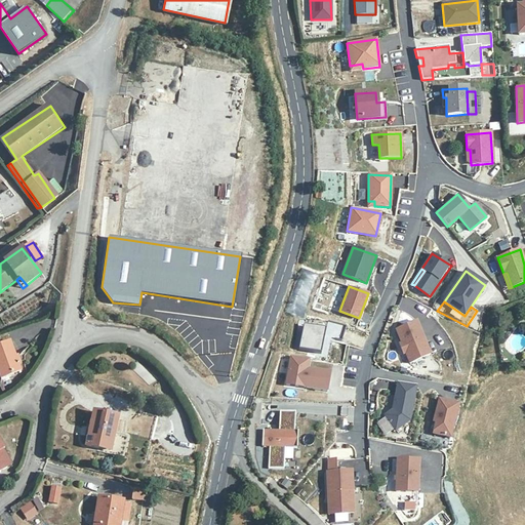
[(323,344),(339,349),(347,326),(330,321),(323,344)]
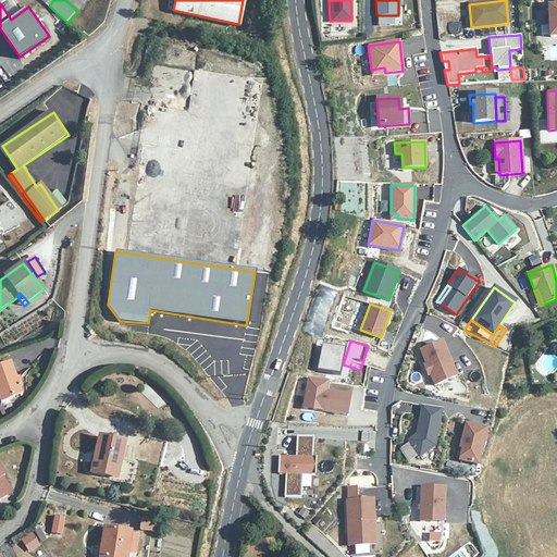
[(430,374),(434,385),(456,376),(442,341),(420,349),(425,363),(430,374)]
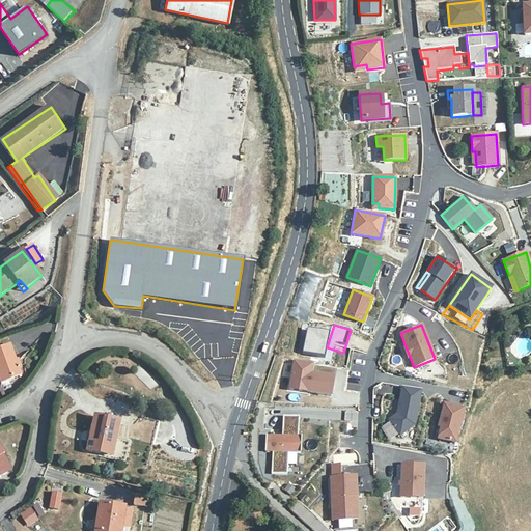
[(325,357),(330,333),(308,328),(303,352),(325,357)]
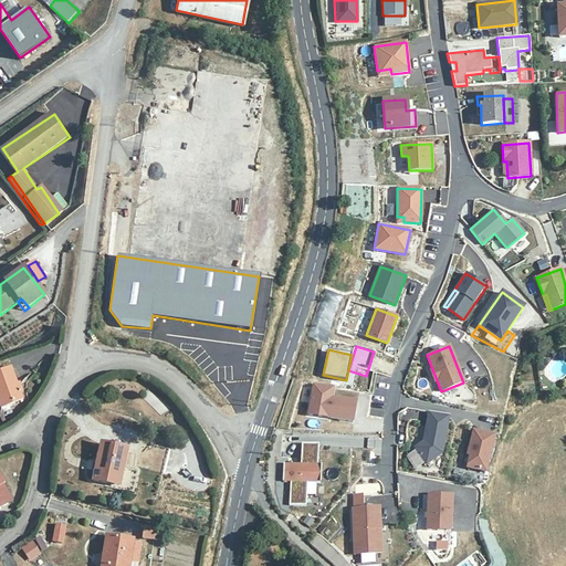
[(10,369),(0,373),(0,407),(1,410),(22,400),(10,369)]
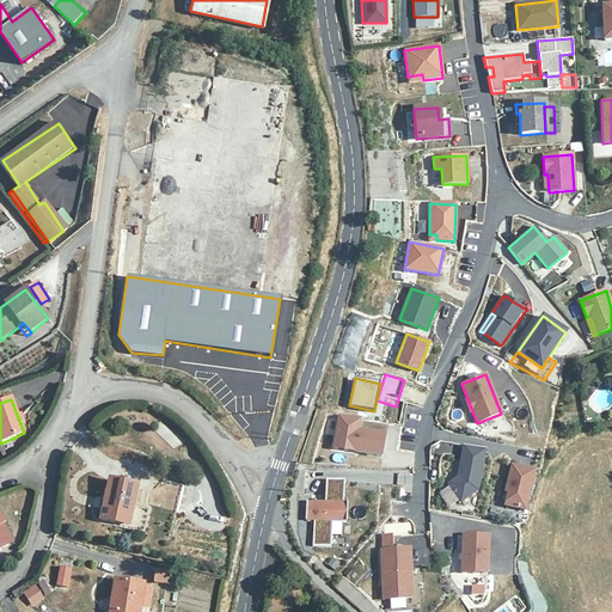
[(384,434),(357,430),(359,418),(337,415),(332,448),(381,454),(384,434)]
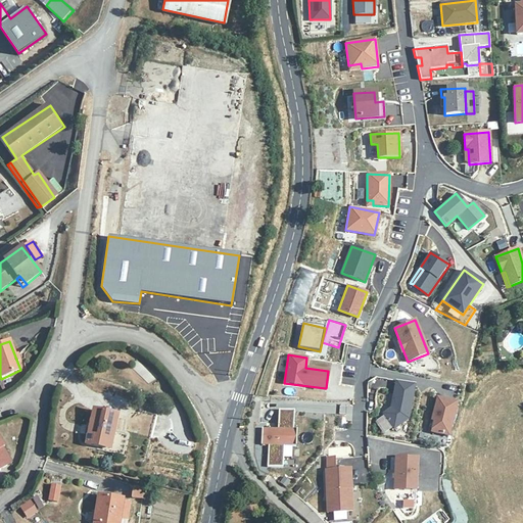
[(141,361),(134,368),(150,384),(157,378),(141,361)]
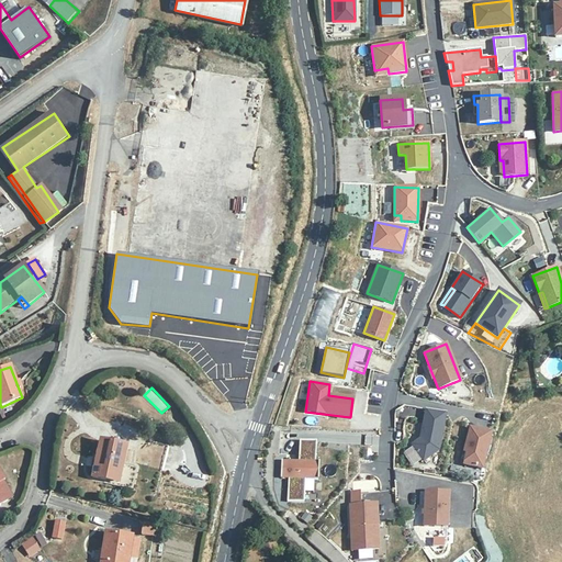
[(438,450),(446,413),(426,409),(420,438),(412,444),(423,460),(438,450)]
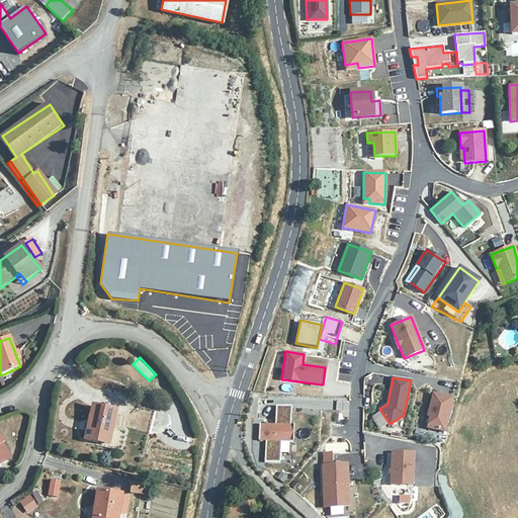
[(452,399),(433,394),(428,411),(431,412),(430,416),(427,427),(444,432),(452,399)]
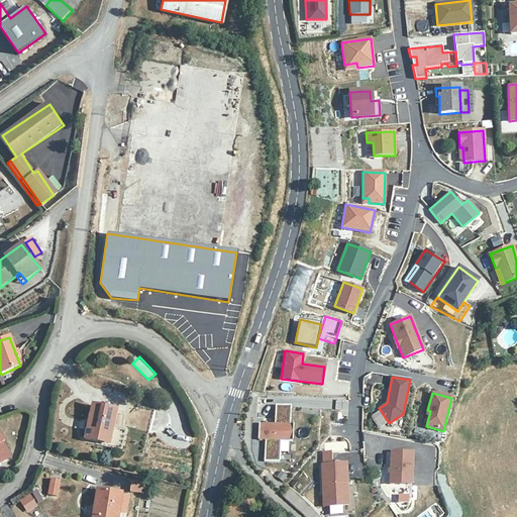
[(281,440),(293,440),(294,425),(290,424),(291,406),(276,405),(275,424),(260,423),(259,439),(266,439),(265,460),(280,461),(281,440)]
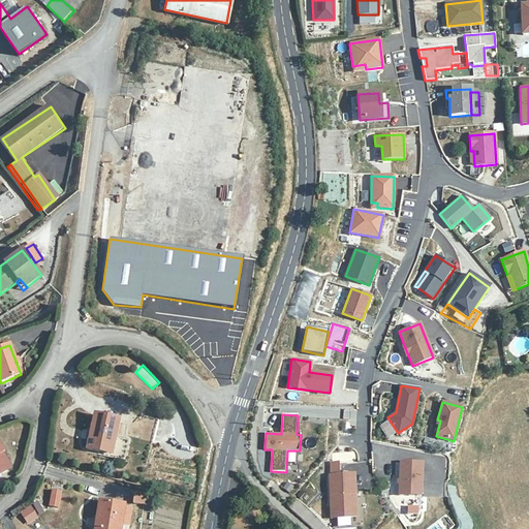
[(154,442),(159,421),(141,415),(135,438),(154,442)]
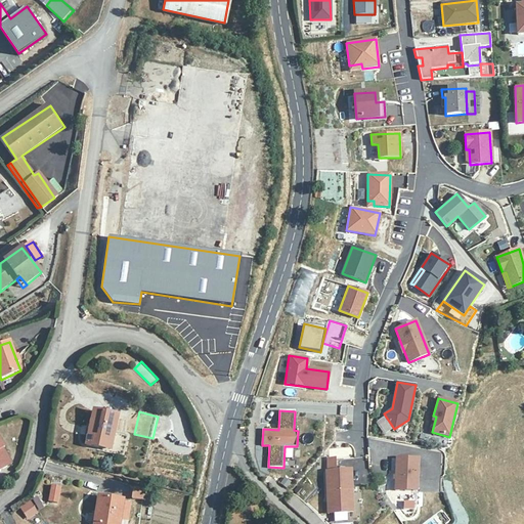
[(106,454),(113,417),(88,413),(85,431),(82,431),(81,438),(85,438),(83,447),(95,450),(95,452),(106,454)]
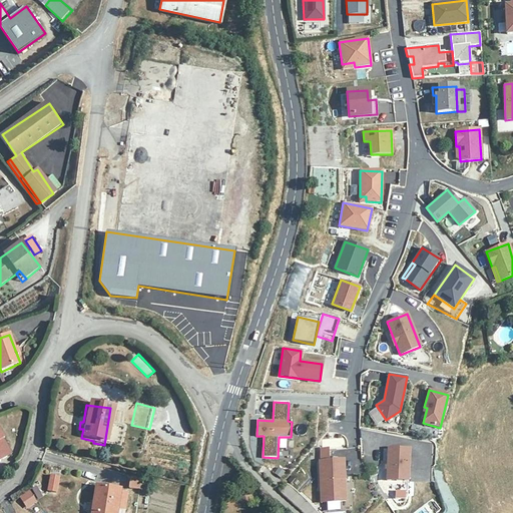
[(2,448),(7,456),(11,454),(7,446),(2,448)]
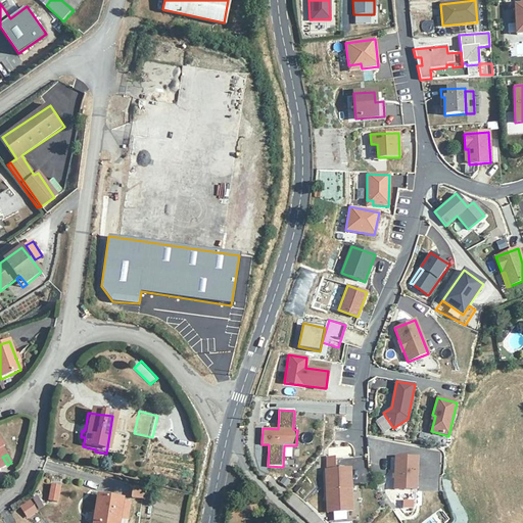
[(395,457),(394,489),(417,490),(418,458),(395,457)]
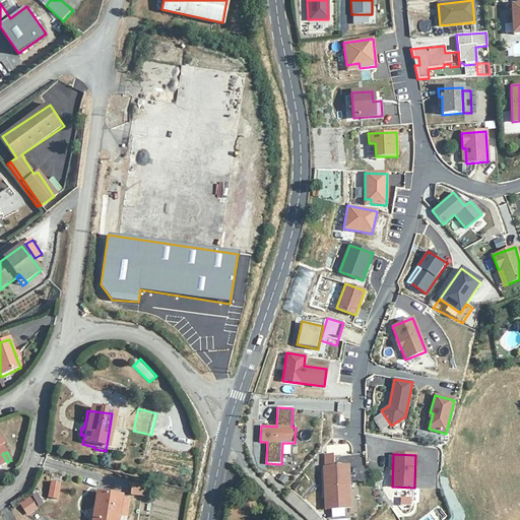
[(348,466),(324,467),(325,498),(331,497),(331,509),(350,508),(348,466)]
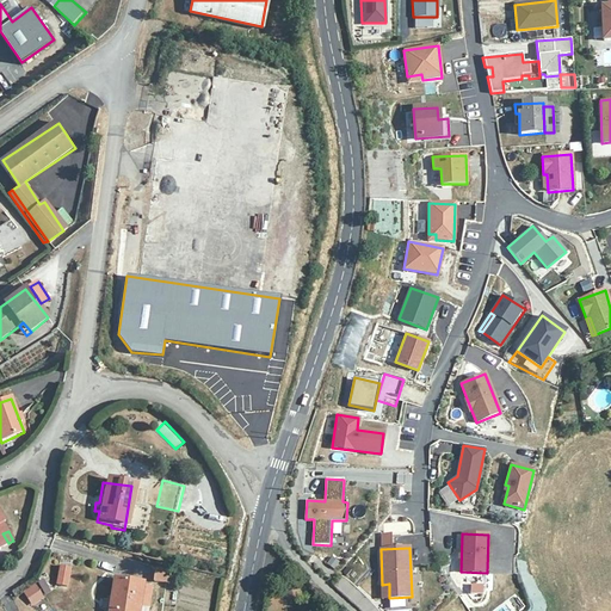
[(61,567),(56,584),(67,586),(71,569),(61,567)]
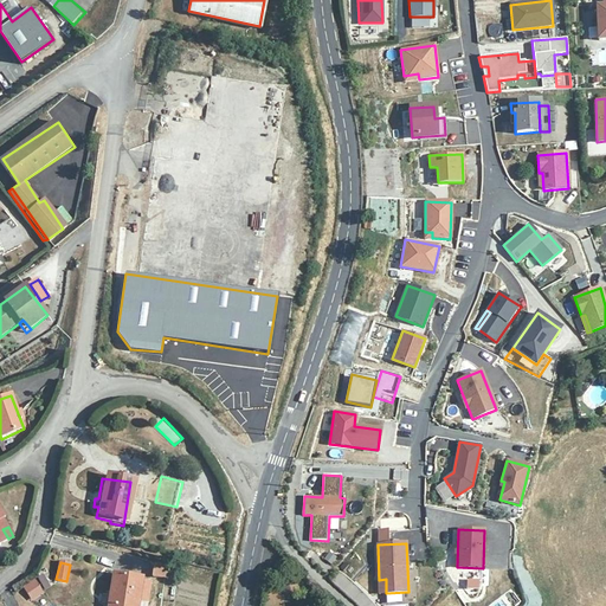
[(163,567),(150,562),(146,569),(161,575),(163,567)]
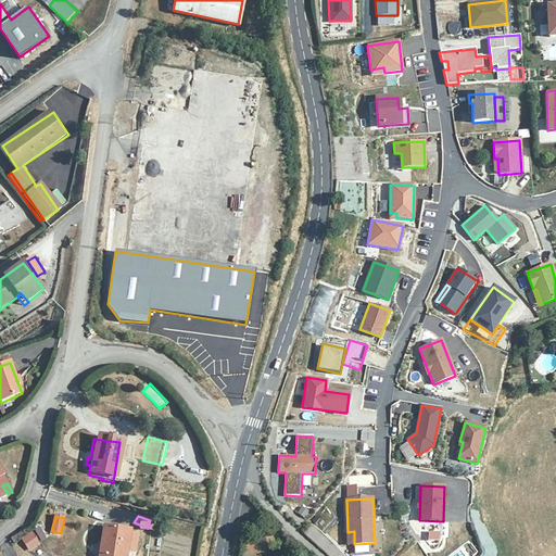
[(131,553),(135,533),(127,532),(127,530),(102,526),(97,555),(124,555),(125,552),(131,553)]
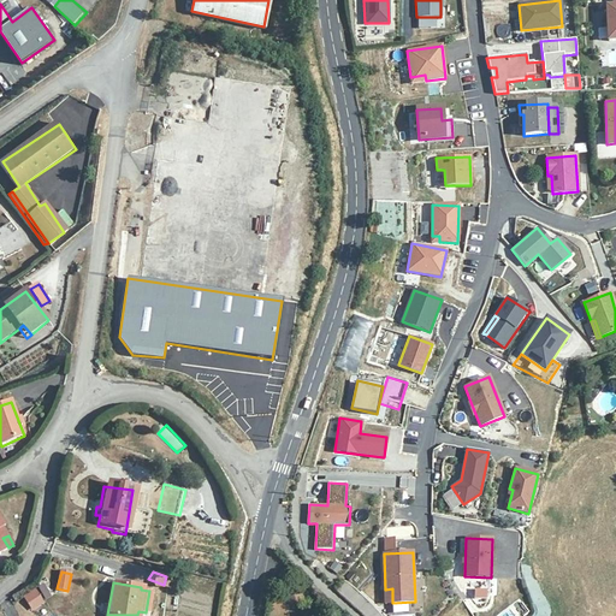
[(45,584),(37,587),(45,600),(52,597),(45,584)]
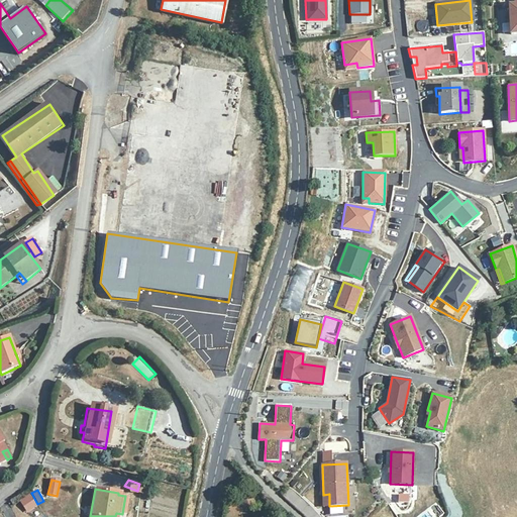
[(28,496),(19,502),(27,512),(36,506),(28,496)]
